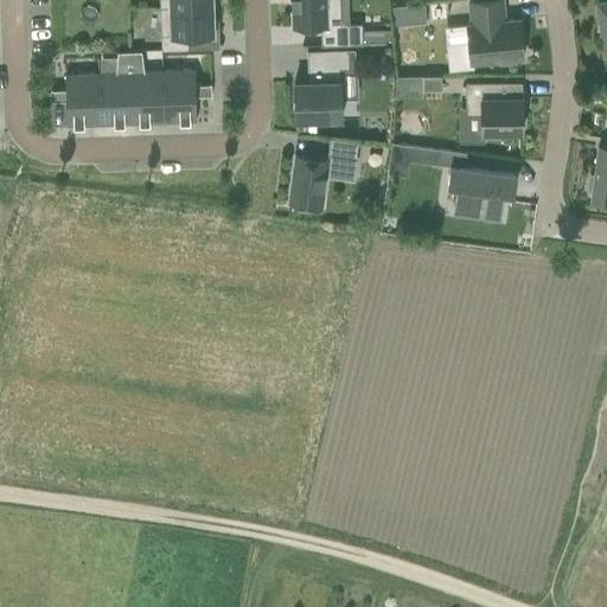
[(291,6),(293,6),(293,27),(321,26),(321,45),(363,44),(363,23),(342,24),(340,0),(292,0),(292,5),(291,5),(291,6)]
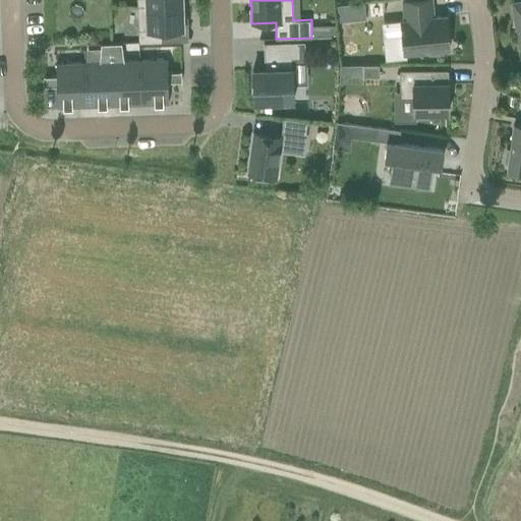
[(431,0),(409,0),(402,1),(403,18),(400,19),(402,35),(384,37),(386,61),(407,58),(407,55),(428,52),(428,55),(444,53),(443,49),(450,49),(447,16),(433,17),(431,0)]
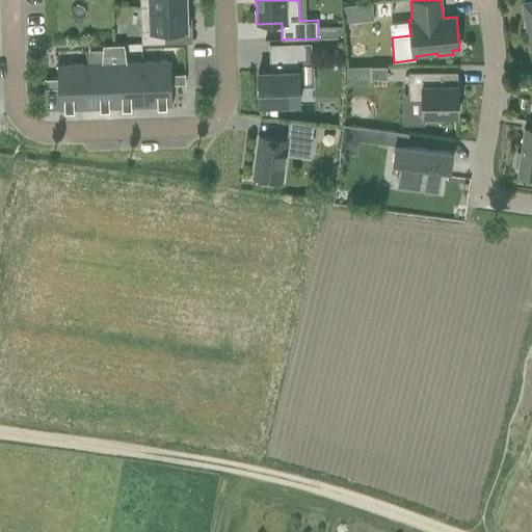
[(531,1),(524,3),(525,7),(523,10),(524,20),(527,22),(531,48),(531,1)]
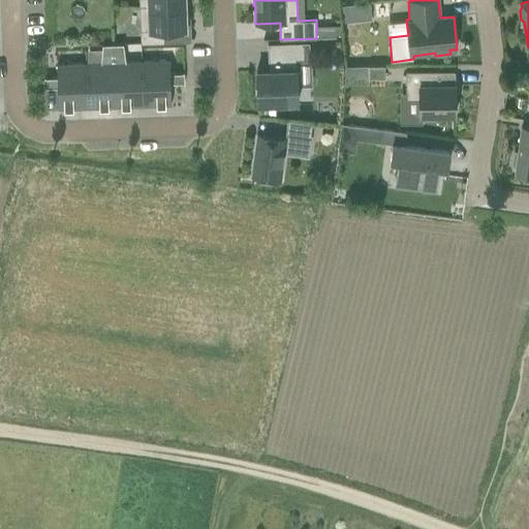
[(370,2),(349,5),(351,21),(372,19),(370,2)]
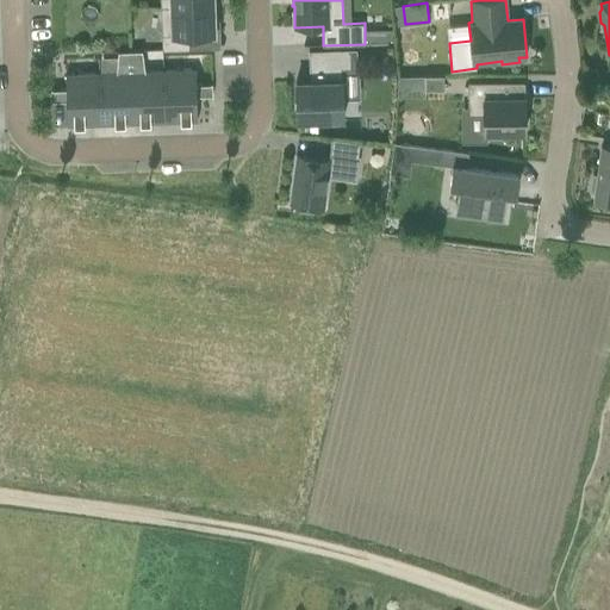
[(216,33),(215,5),(161,7),(162,50),(191,49),(191,33),(216,33)]
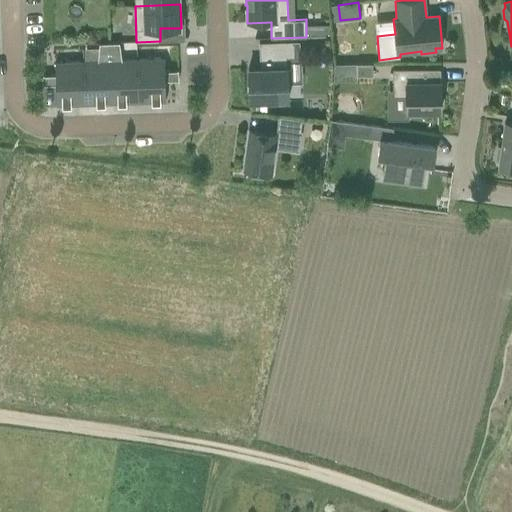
[(266,67),(249,68),(250,100),(289,98),(288,67),(287,67),(287,57),(295,57),(294,41),(259,42),(260,58),(266,58),(266,67)]
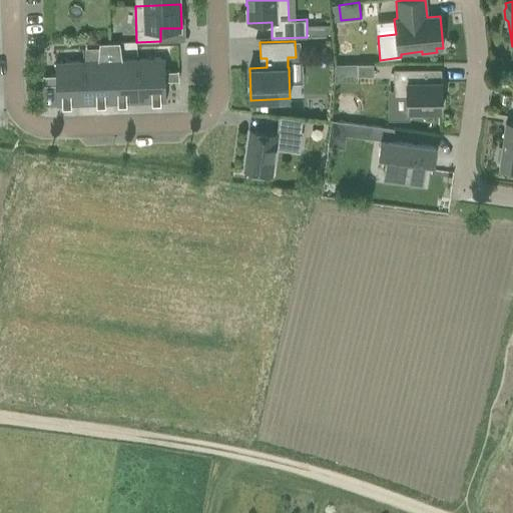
[(119,42),(109,43),(112,103),(138,102),(137,59),(122,60),(119,42)]
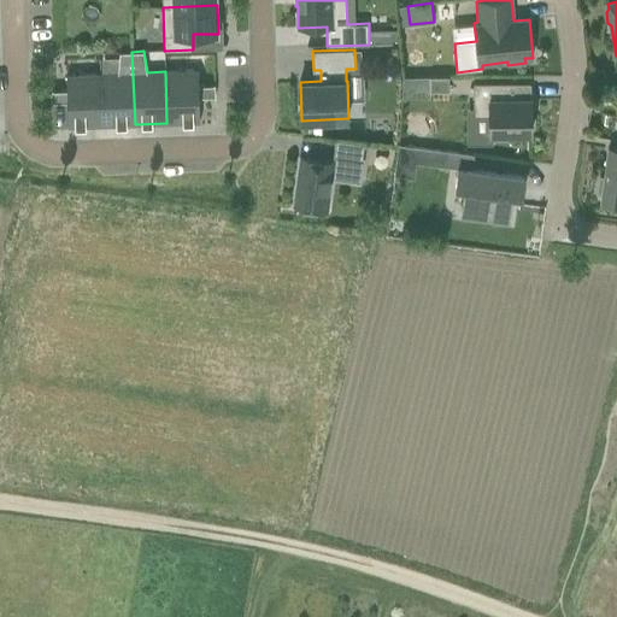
[(118,74),(100,74),(103,125),(135,124),(131,52),(119,52),(118,74)]
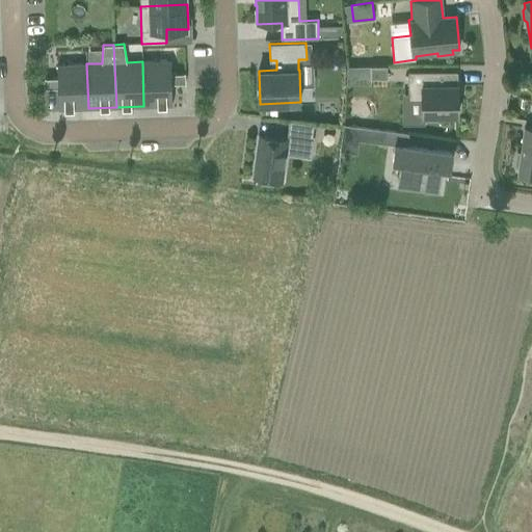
[(171,60),(142,61),(143,106),(173,105),(171,83),(186,82),(185,74),(171,74),(171,60)]
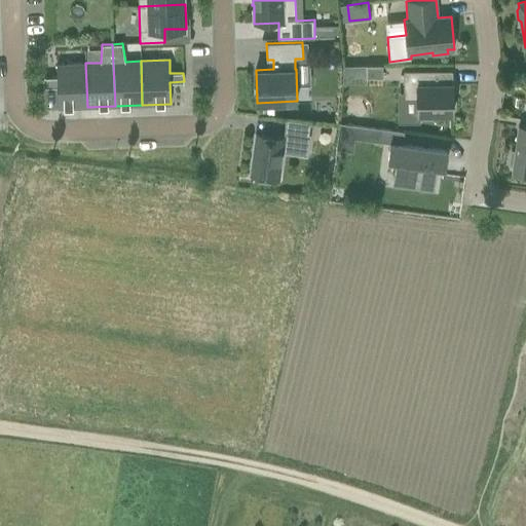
[(85,63),(57,64),(58,77),(44,78),(44,86),(58,86),(59,108),(87,107),(85,63)]
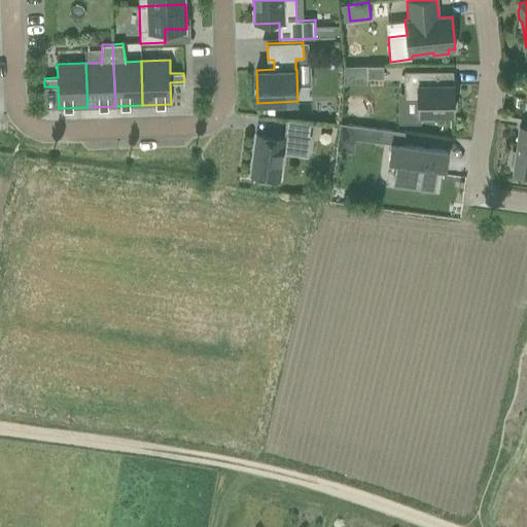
[(367,78),(384,77),(383,65),(367,66),(367,78)]
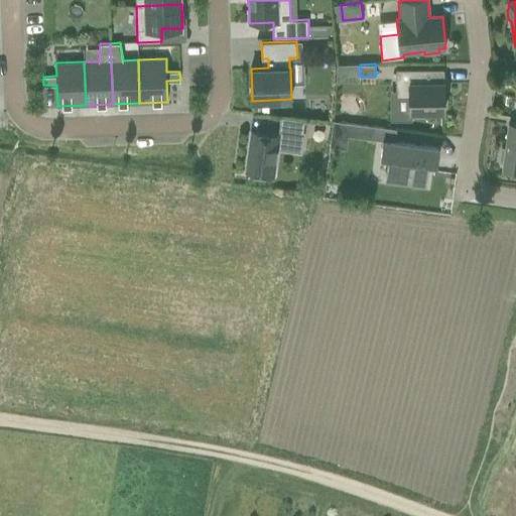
[(425,112),(444,111),(444,94),(440,93),(440,83),(424,83),(424,70),(396,70),(396,97),(409,97),(409,112),(411,112),(411,116),(425,116),(425,112)]
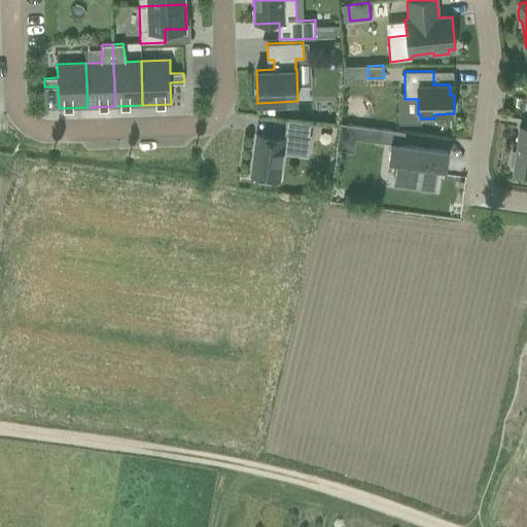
[(285,133),(310,137),(311,124),(287,120),(285,133)]
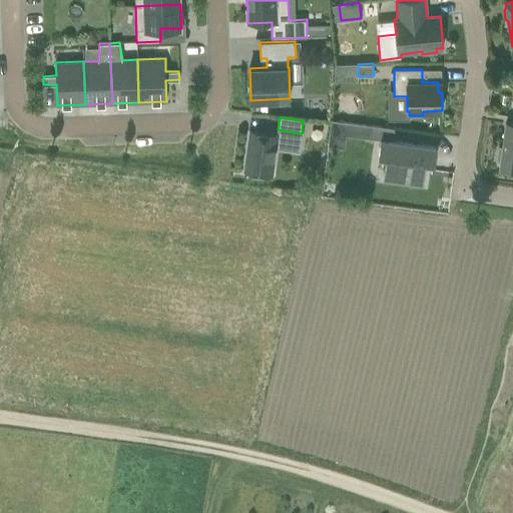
[(394,128),(372,125),(331,121),(329,145),(344,147),(346,135),(370,137),(381,138),(379,154),(387,155),(384,179),(423,185),(427,161),(435,162),(437,146),(392,140),(394,128)]
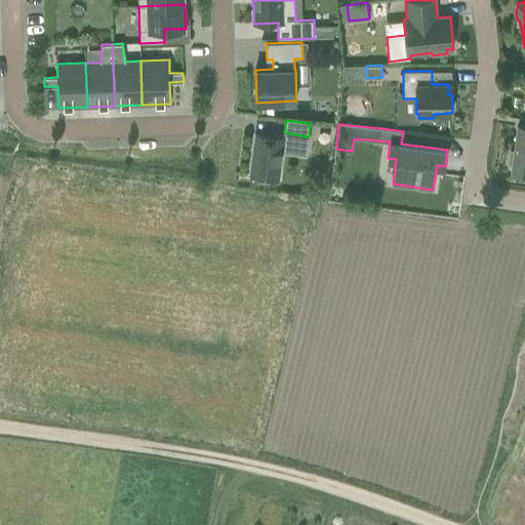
[(524,125),(518,125),(514,150),(510,150),(508,164),(512,165),(512,170),(524,172),(524,125)]
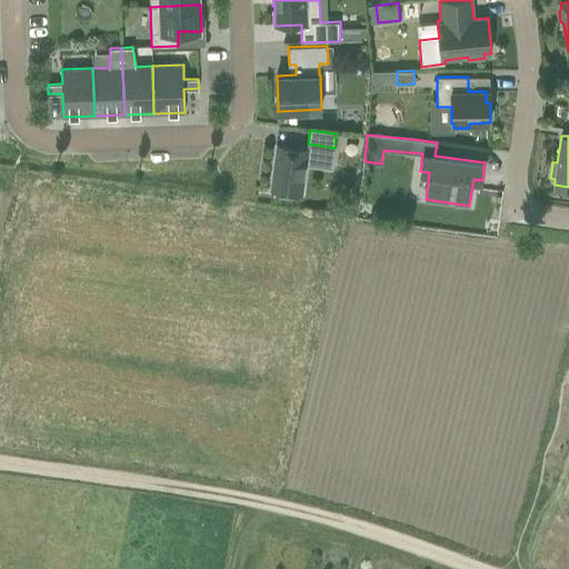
[(271,189),(302,193),(308,149),(278,145),(271,189)]
